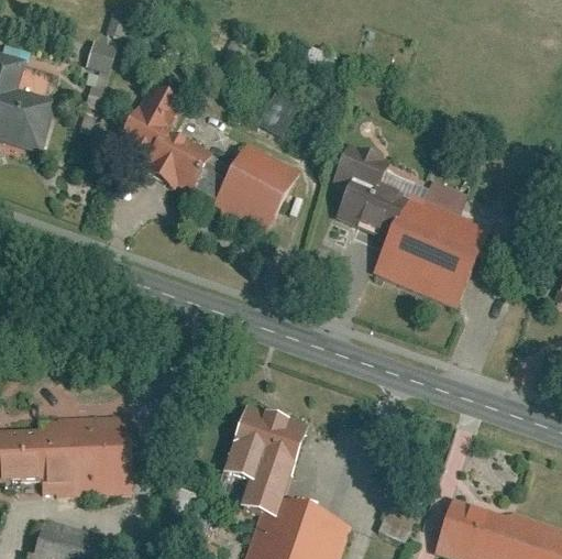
[(106,72),(109,45),(85,43),(81,69),(106,72)]
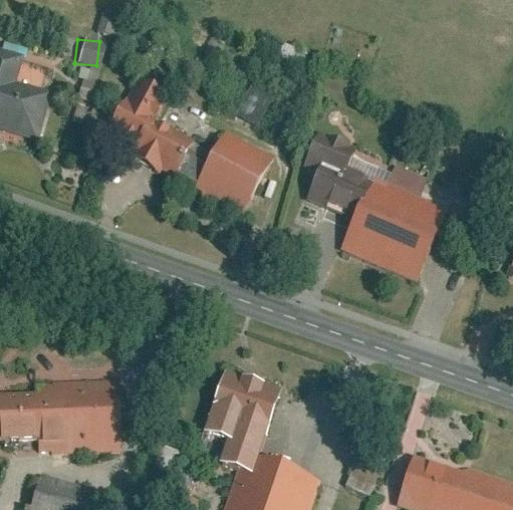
[(47,100),(14,91),(21,63),(0,57),(0,136),(35,146),(47,100)]
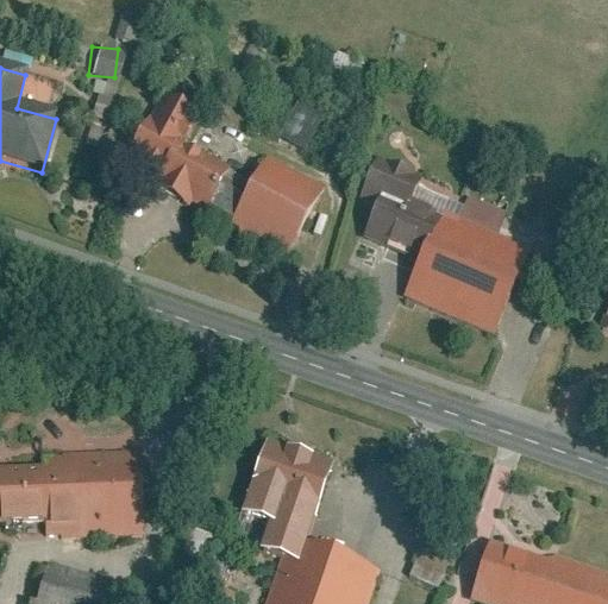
[(305,142),(315,112),(288,102),(277,132),(305,142)]
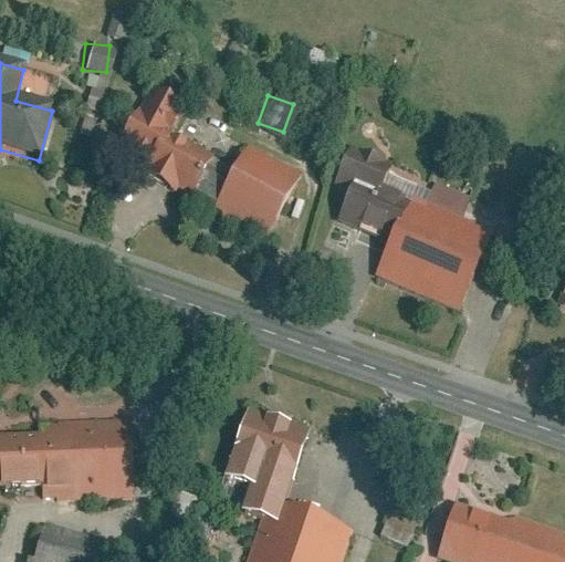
[(118,157),(153,176),(147,187),(171,199),(177,188),(191,196),(209,160),(171,141),(186,114),(150,96),(118,157)]
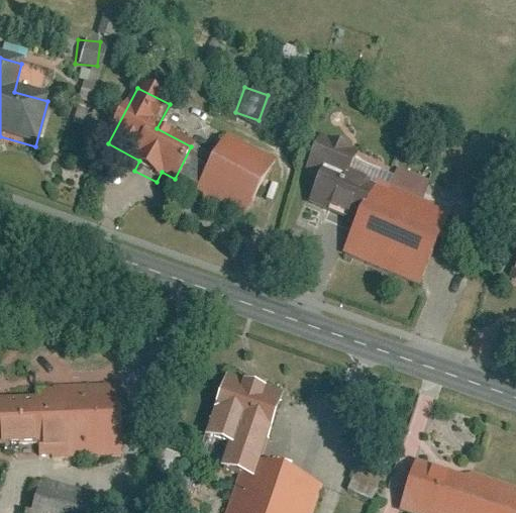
[(197,185),(241,211),(273,158),(229,131),(197,185)]
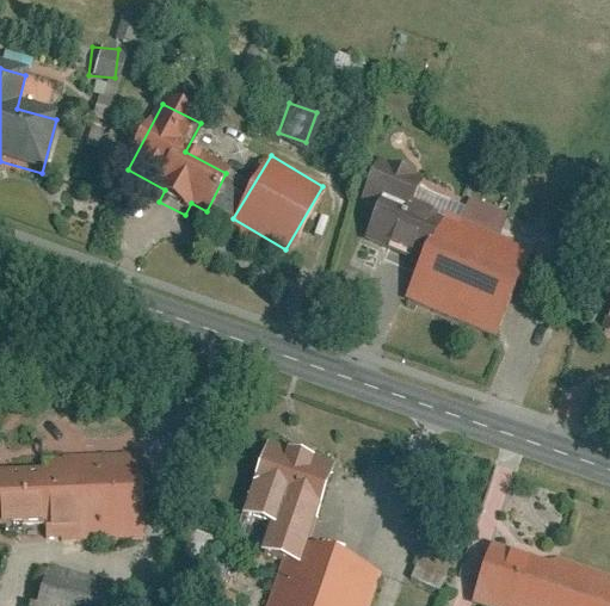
[(358,197),(379,205),(363,239),(420,264),(406,296),(488,332),(522,255),(439,218),(437,224),(401,209),(413,181),(374,164),(358,197)]
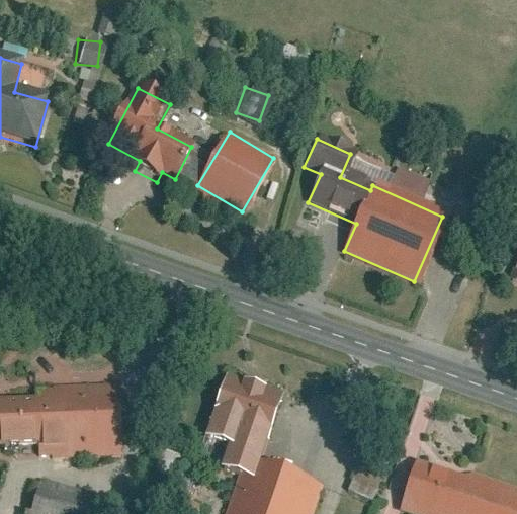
[(281,390),(226,370),(201,442),(257,460),(281,390)]
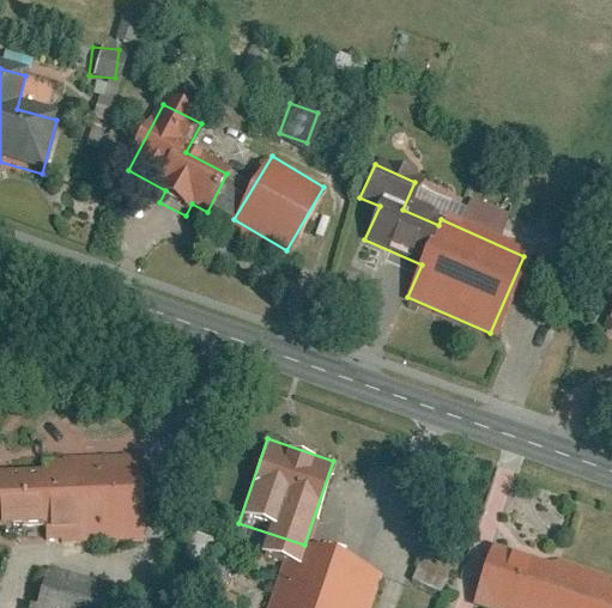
[(41,466),(0,467),(0,524),(47,523),(47,536),(143,533),(140,450),(41,454),(41,466)]
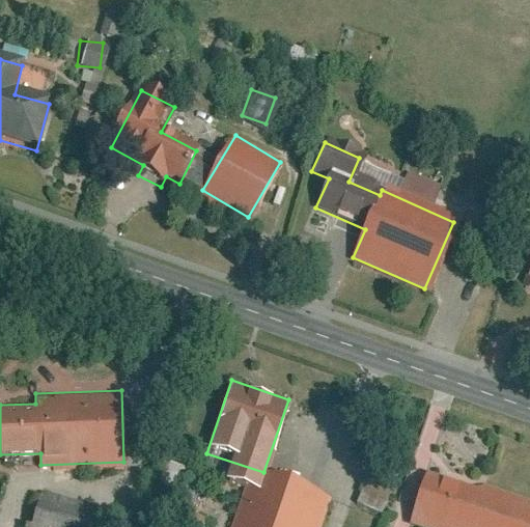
[(161,460),(154,480),(172,487),(179,466),(161,460)]
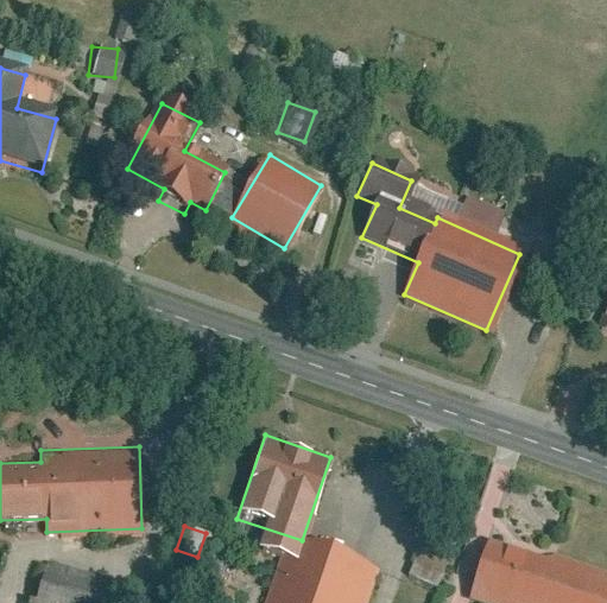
[(606,602),(606,573),(489,538),(470,602),(475,602),(606,602)]
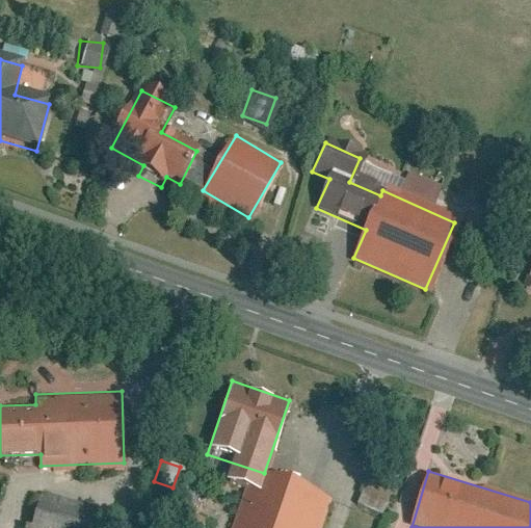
[(246,472),(228,527),(321,527),(330,500),(246,472)]
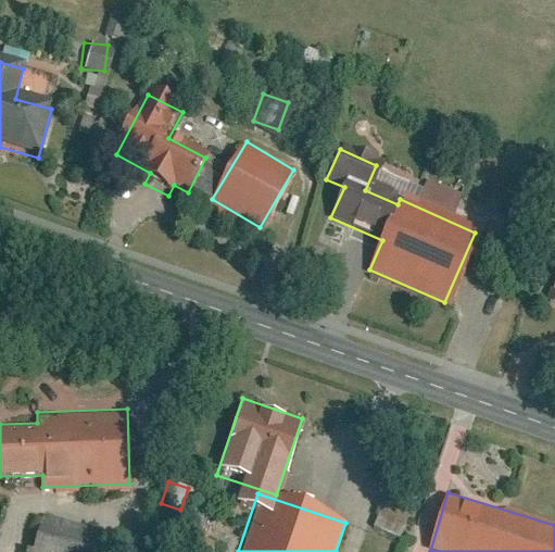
[(20,551),(51,551),(51,542),(20,542),(20,551)]
